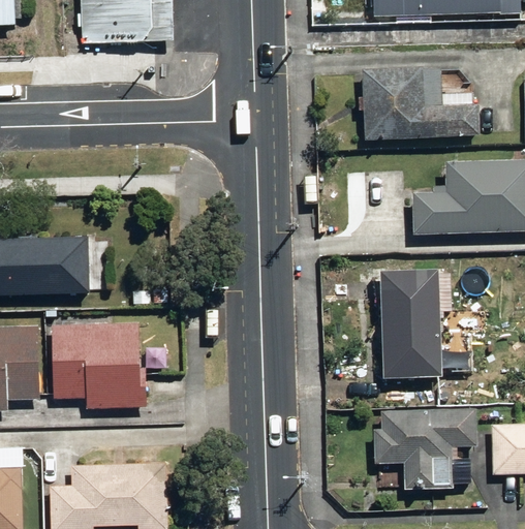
[(0,27),(17,27),(16,0),(0,0),(0,27)]
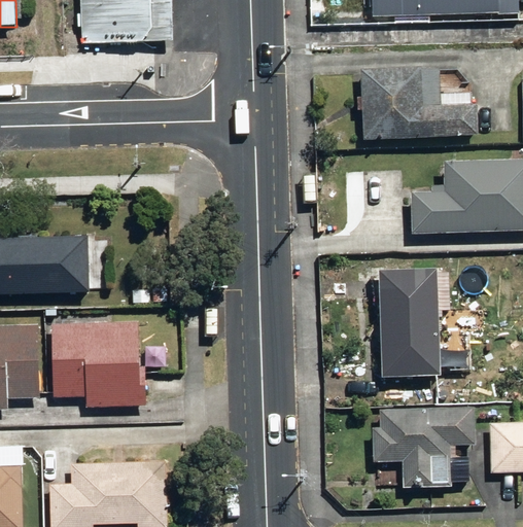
[(147,18),(146,0),(65,0),(66,21),(147,18)]
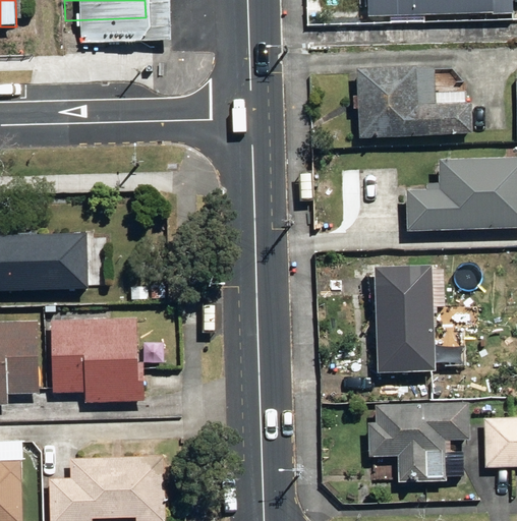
[(511,0),(363,0),(364,15),(512,12),(511,0)]
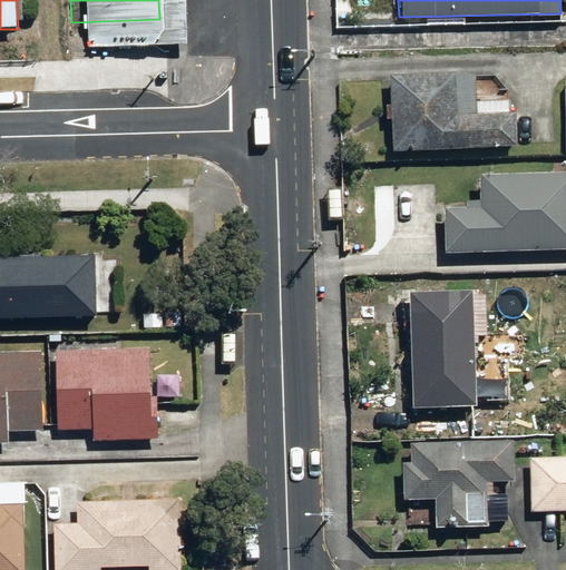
[(515,150),(515,110),(477,110),(477,70),(392,71),(393,151),(515,150)]
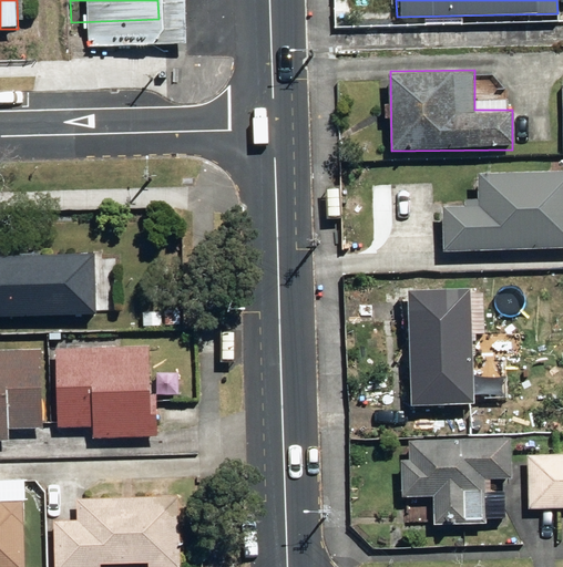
[(562,172),(480,175),(480,202),(440,203),(441,251),(562,247),(562,172)]
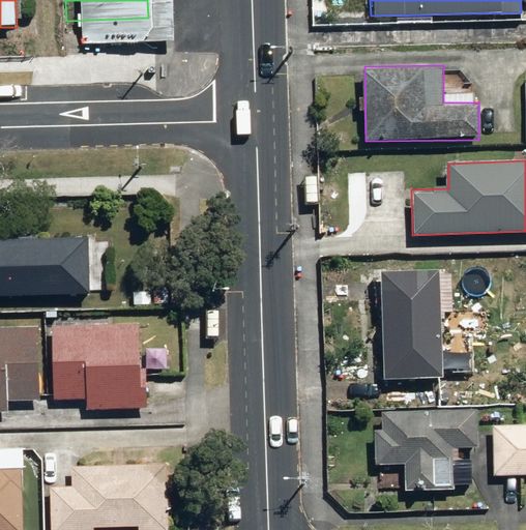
[(0,296),(90,294),(89,237),(0,238),(0,296)]
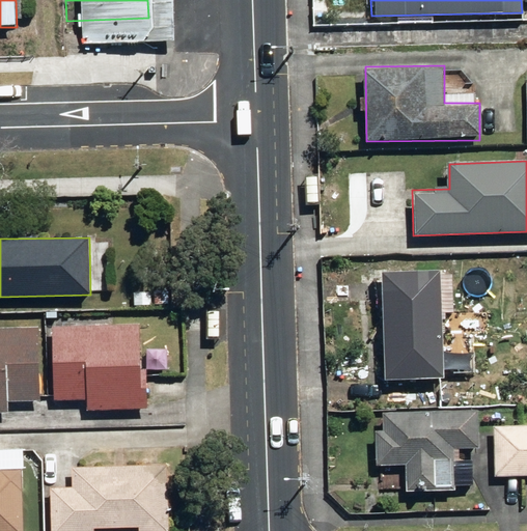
[(443,271),(387,270),(385,381),(442,382),(443,271)]
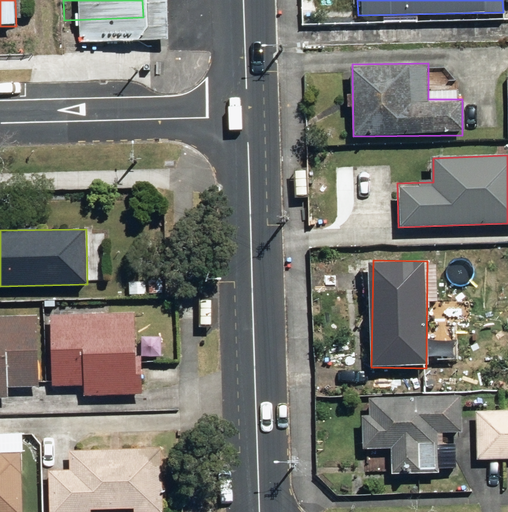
[(134,312),(49,314),(51,386),(81,385),(82,396),(141,394),(140,356),(135,356),(134,312)]
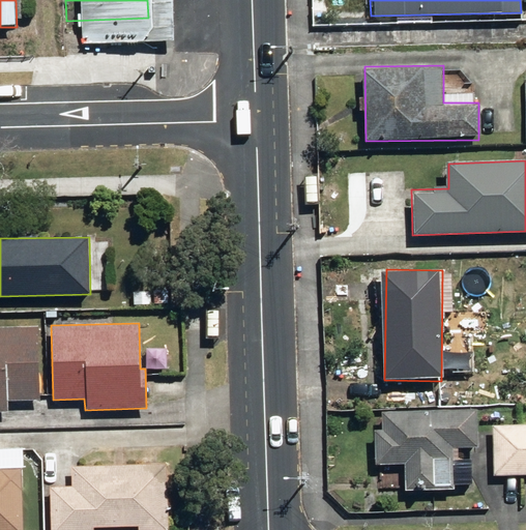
[(0,412),(8,412),(7,402),(39,401),(38,326),(0,327),(0,412)]
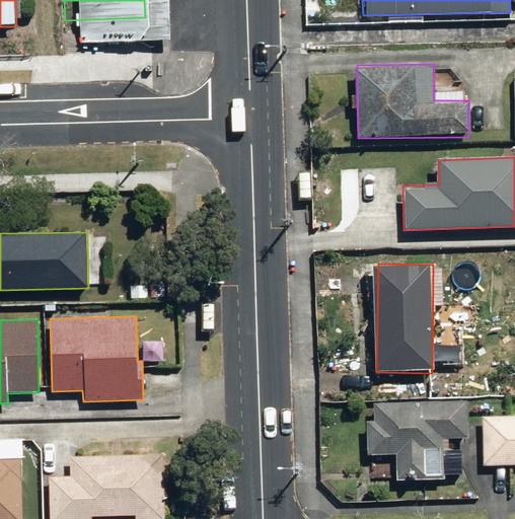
[(445,446),(446,435),(468,436),(469,400),(373,397),(372,428),(371,453),(394,454),(393,478),(457,480),(458,446),(445,446)]
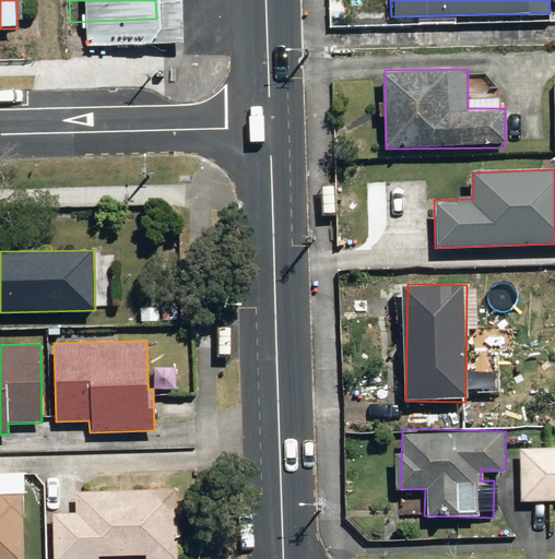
[(554,447),(507,448),(508,472),(518,471),(519,501),(554,500),(554,447)]
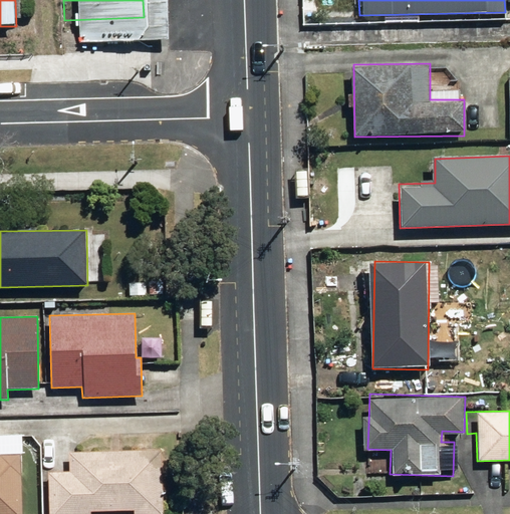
[(69,472),(47,472),(48,513),(89,513),(90,512),(134,511),(134,513),(163,513),(162,451),(68,453),(69,472)]
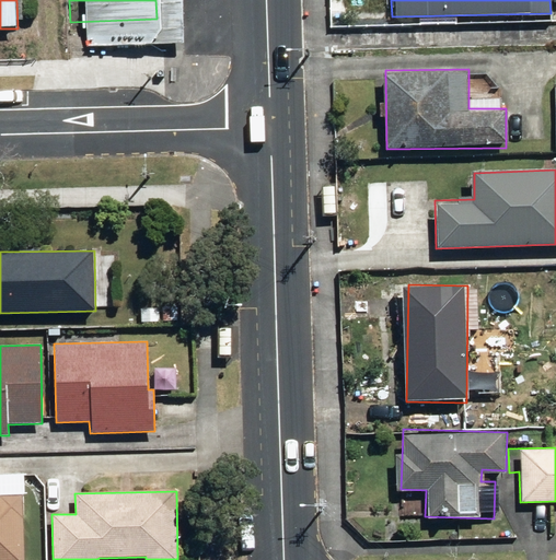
[(0,559),(24,559),(23,496),(0,496),(0,559)]
